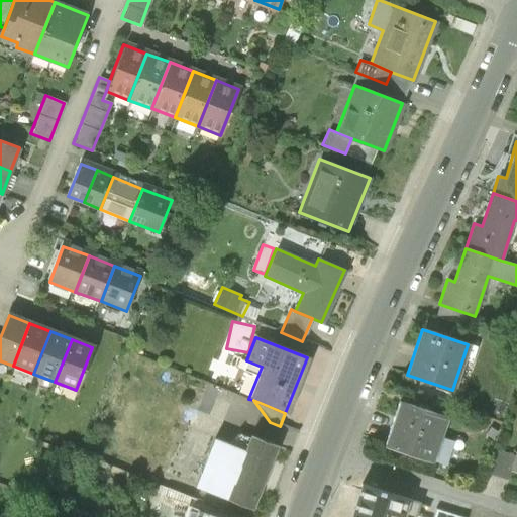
[(400,403),(385,445),(431,460),(445,418),(400,403)]
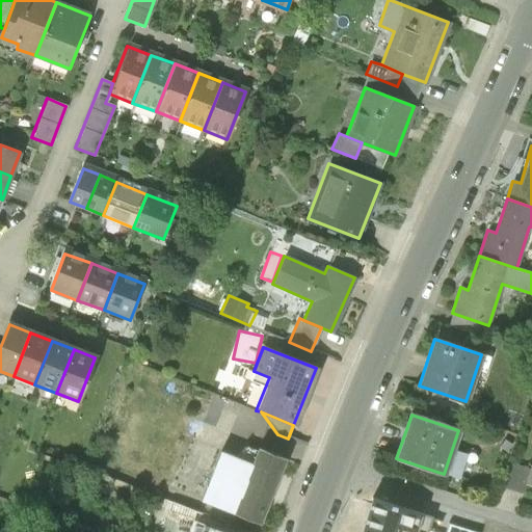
[(284,459),(257,449),(250,464),(218,452),(200,501),(259,525),(284,459)]
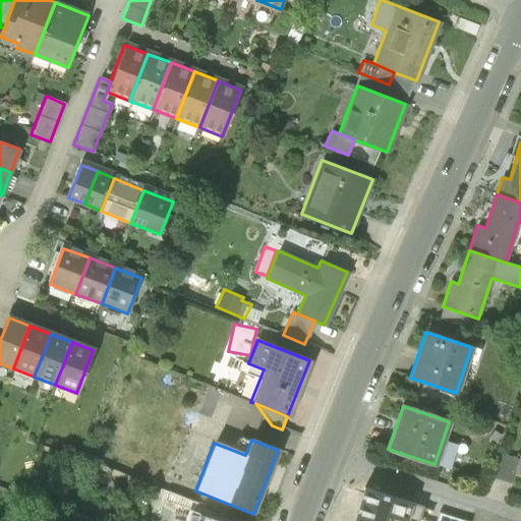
[(512,483),(515,473),(519,460),(498,454),(490,476),(512,483)]
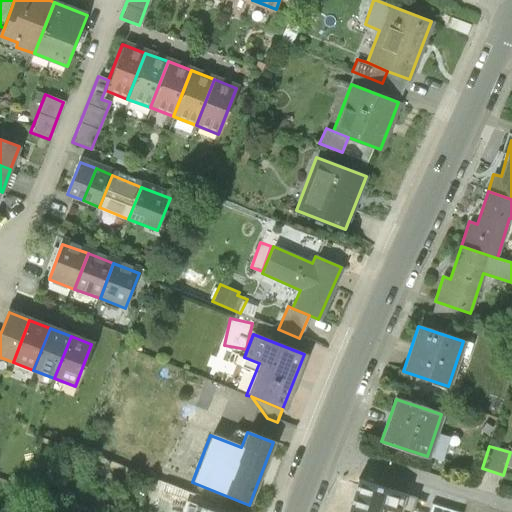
[(411,511),(416,497),(358,479),(357,481),(360,482),(352,505),(350,504),(347,511),(380,511),(382,507),(397,511),(411,511)]
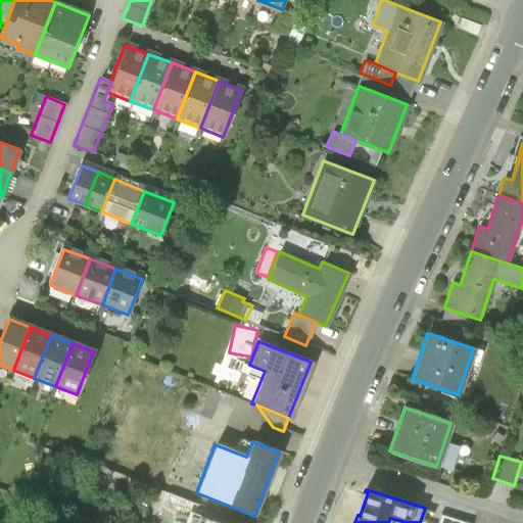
[(467,522),(440,514),(437,522),(467,522)]
